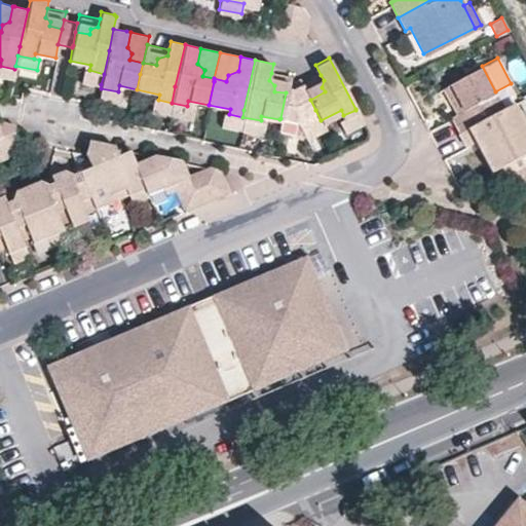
[(0,65),(0,77),(12,79),(14,69),(0,66),(0,65)]
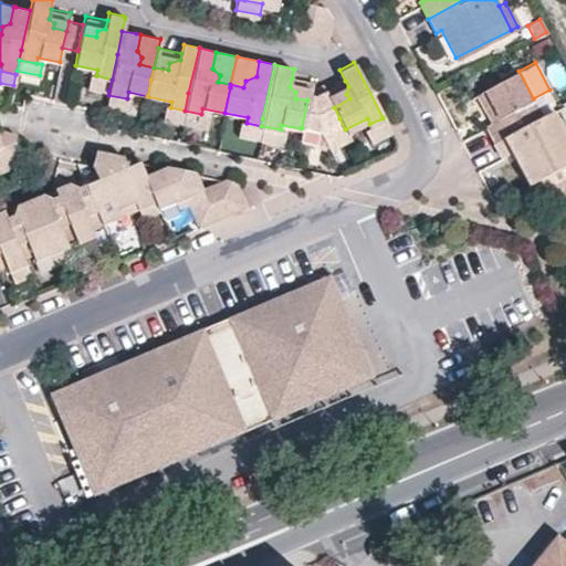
[(533,98),(519,71),(480,91),(489,107),(495,104),(501,115),(494,118),(488,122),(498,140),(536,121),(543,117),(533,98)]
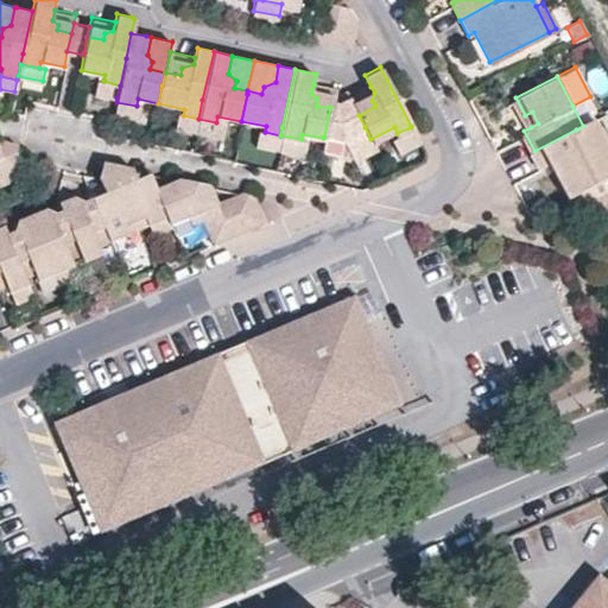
[(97,80),(94,93),(116,97),(120,86),(103,81),(97,80)]
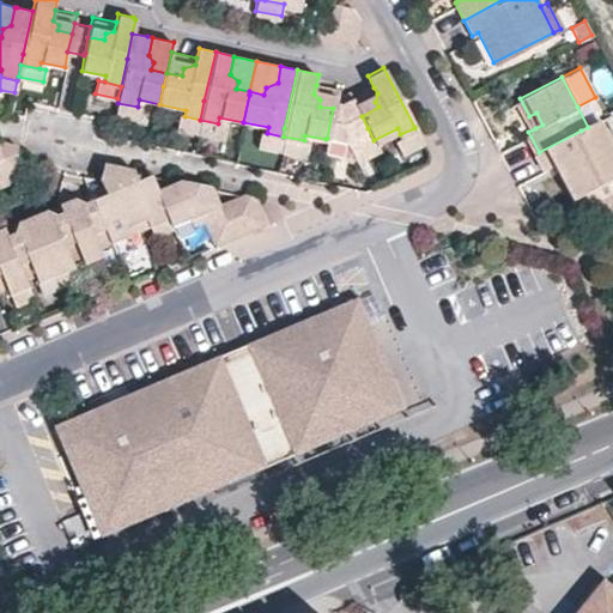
[(316,85),(314,93),(320,99),(320,107),(333,108),(333,107),(335,97),(337,90),(316,85)]
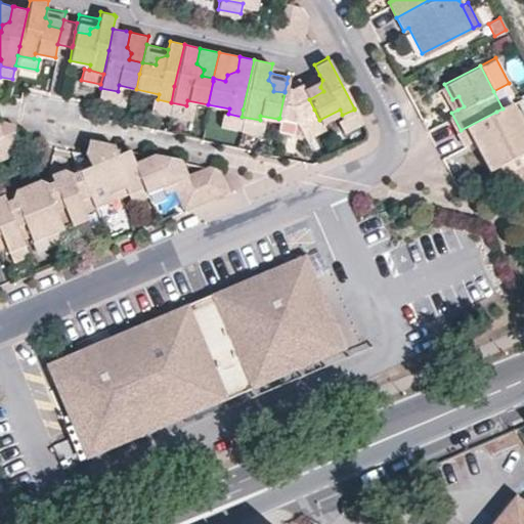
[(309,99),(323,91),(320,87),(322,80),(319,75),(302,83),(303,85),(309,99)]
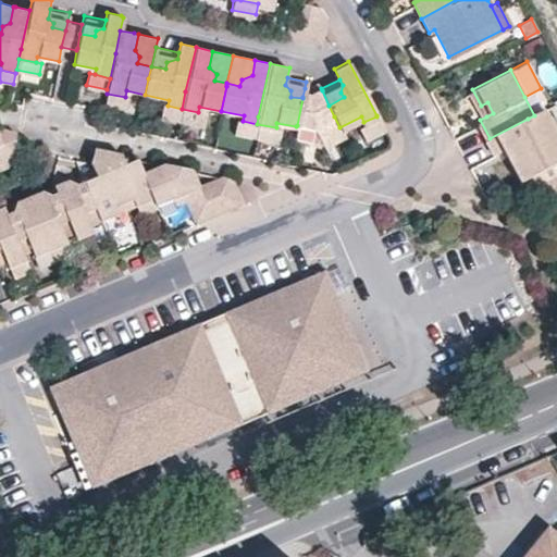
[(302,97),(309,97),(322,90),(321,88),(318,82),(305,88),(302,97)]
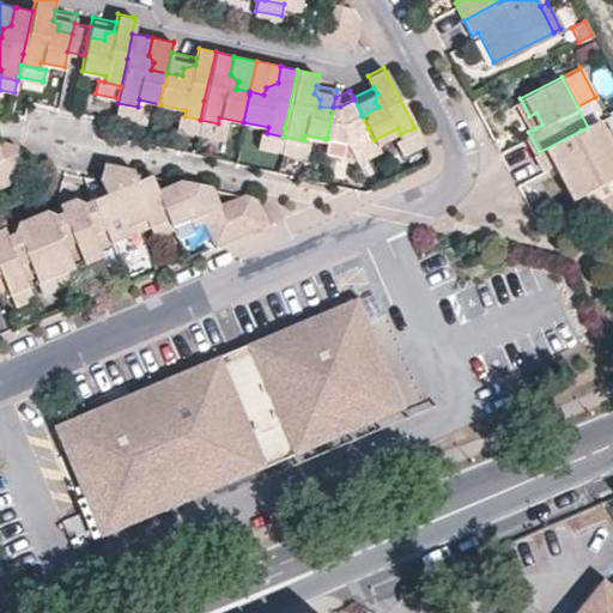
[(333,108),(327,138),(347,140),(354,158),(377,147),(374,140),(368,128),(362,116),(354,99),(340,107),(333,107),(333,108)]
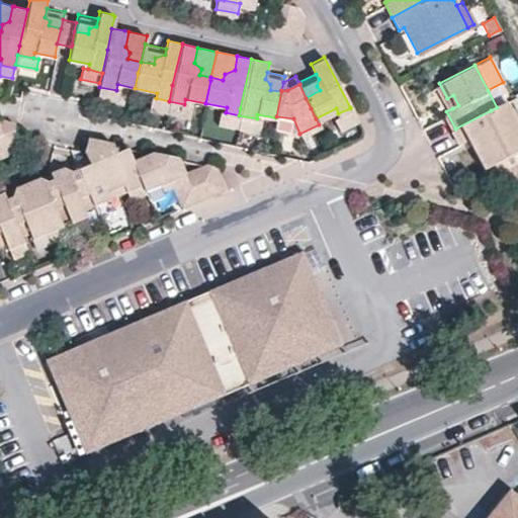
[(97,95),(96,98),(119,102),(121,91),(116,90),(99,87),(97,95)]
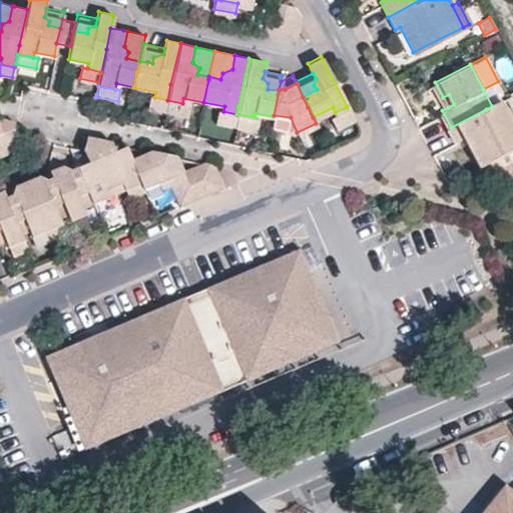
[(448,107),(454,104),(449,94),(443,97),(448,107)]
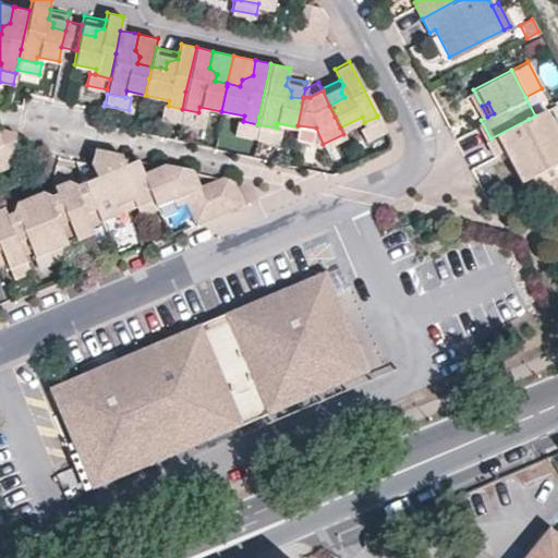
[(162,104),(159,118),(180,121),(182,109),(168,106),(162,104)]
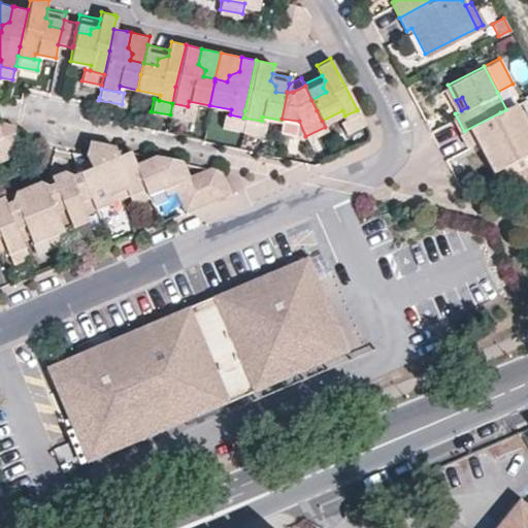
[(172,103),(170,114),(192,120),(194,108),(188,106),(172,103)]
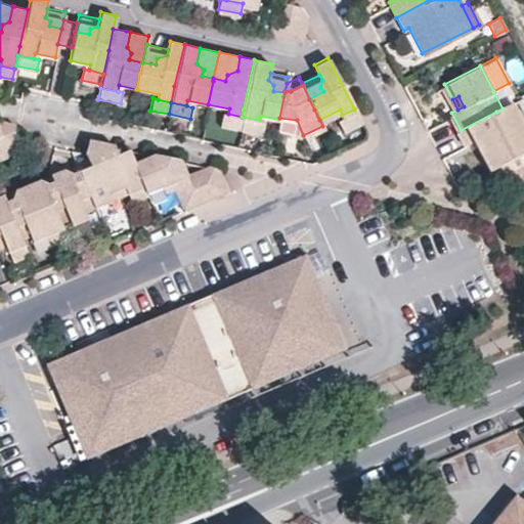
[(518,158),(523,155),(523,125),(513,103),(503,108),(496,112),(461,130),(460,131),(466,144),(474,140),(491,172),(494,170),(518,158)]
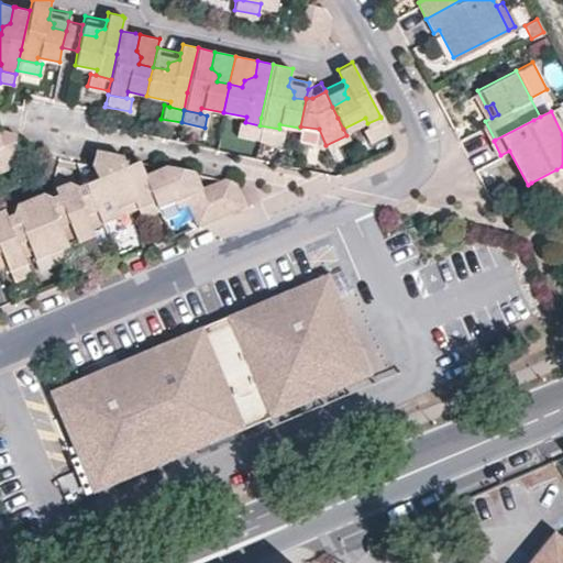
[(362,128),(367,138),(386,129),(381,118),(367,123),(362,128)]
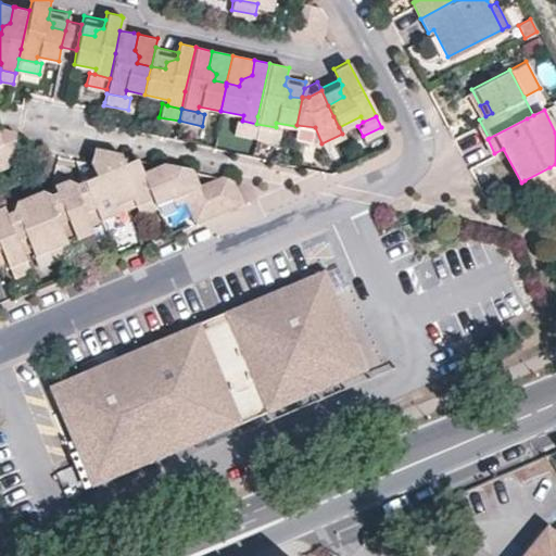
[(236,119),(232,134),(253,137),(256,124),(242,121),(236,119)]
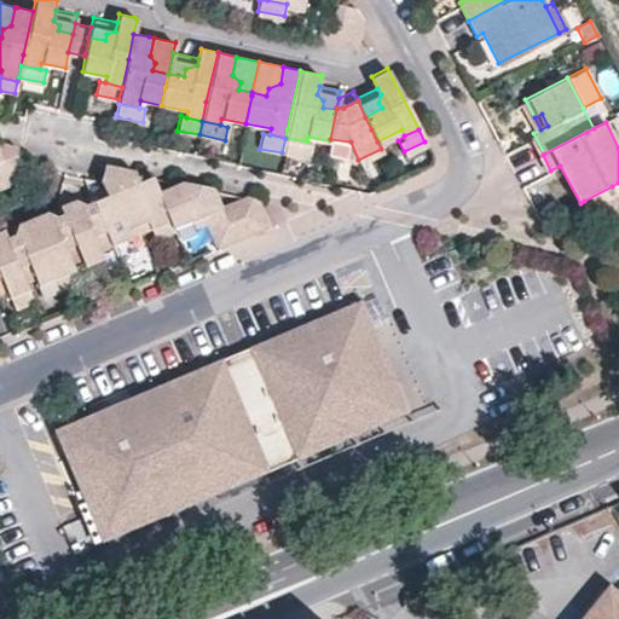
[(285,138),(282,152),(308,157),(312,143),(307,142),(285,138)]
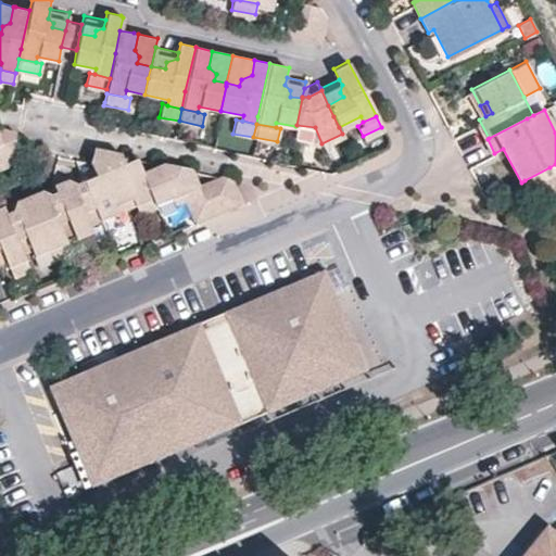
[(321,143),(315,127),(297,125),(295,126),(292,138),(321,143)]
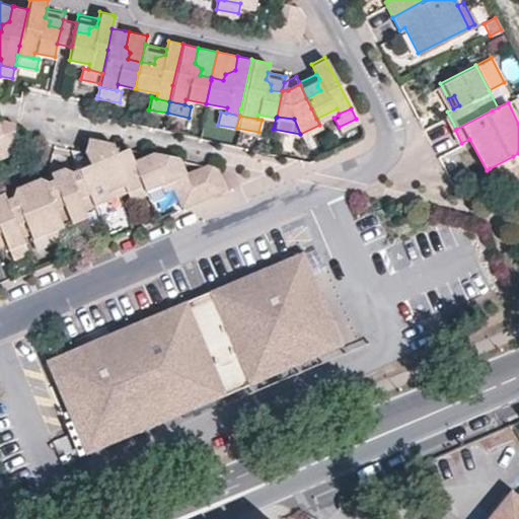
[(0,148),(8,152),(12,135),(13,121),(2,119),(0,119),(0,148)]
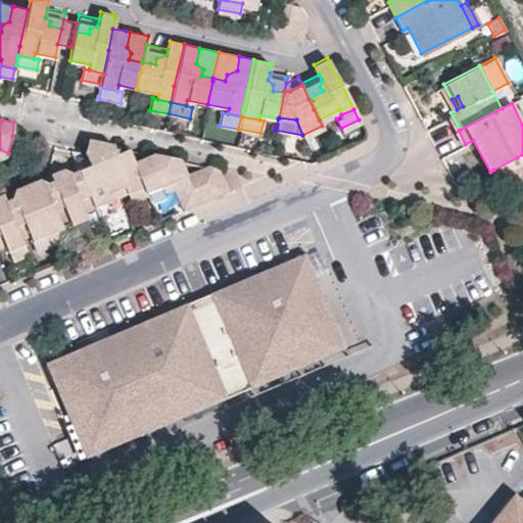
[(91,198),(94,204),(110,197),(106,189),(115,187),(102,157),(95,140),(88,138),(85,151),(87,156),(90,164),(79,170),(91,198)]
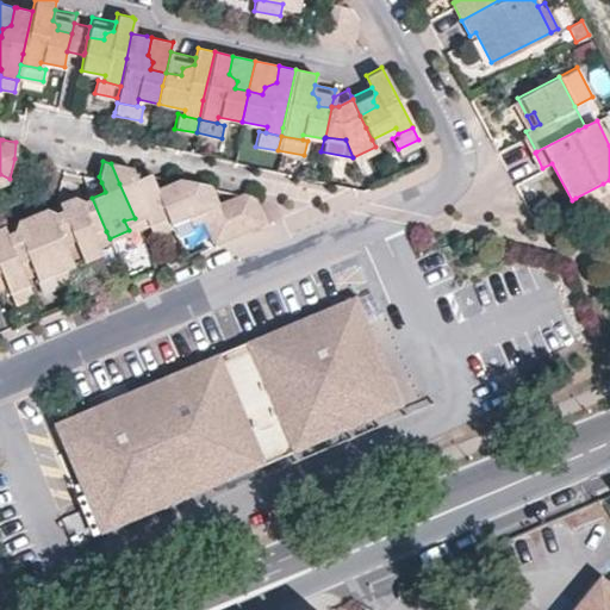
[(134,168),(111,163),(119,184),(135,218),(143,215),(147,223),(167,215),(155,186),(149,172),(137,178),(134,168)]
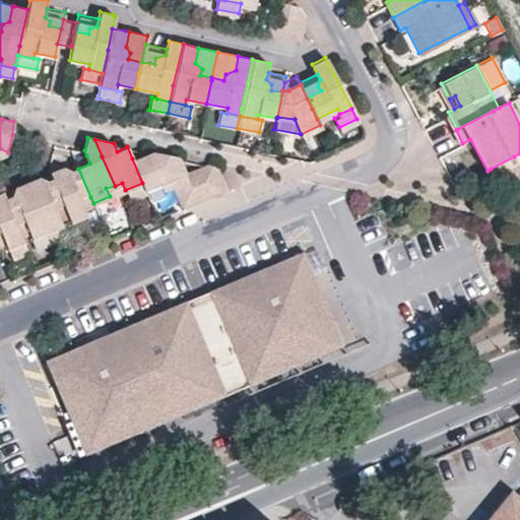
[(179,157),(151,151),(132,158),(142,183),(144,189),(161,182),(170,178),(172,184),(182,206),(197,200),(184,172),(179,157)]
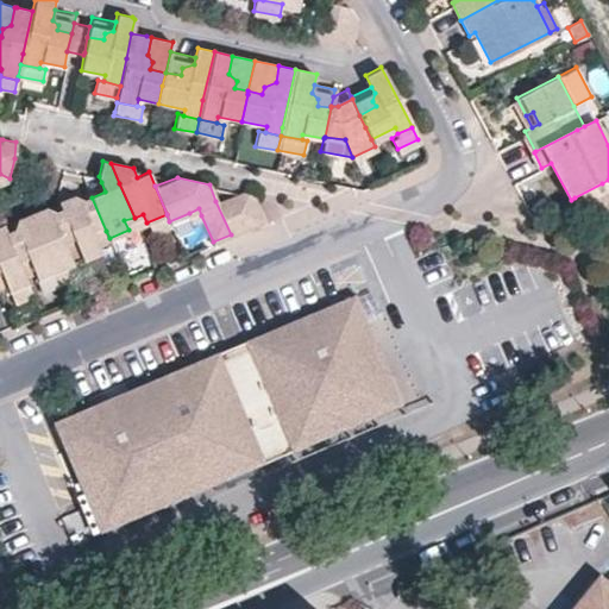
[(89,192),(92,198),(105,192),(101,182),(88,189),(89,192)]
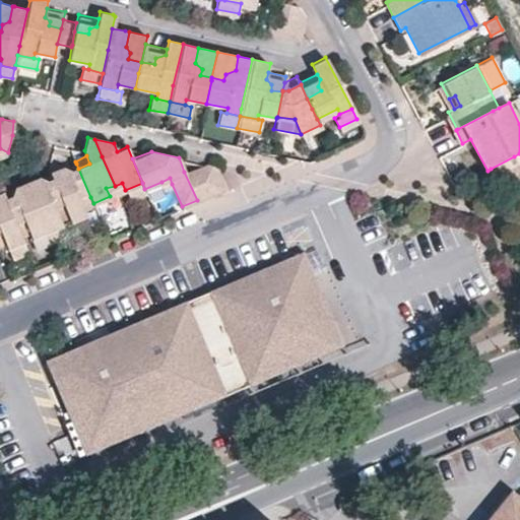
[(491,169),(494,176),(518,164),(514,156),(491,169)]
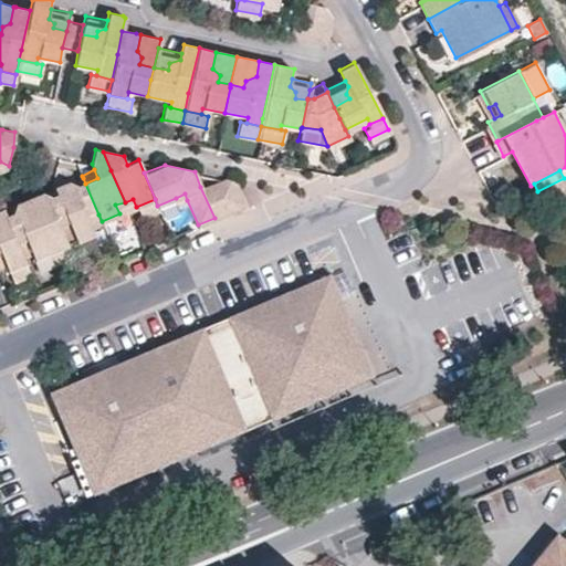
[(83,178),(82,176),(65,181),(77,187),(85,184),(83,178)]
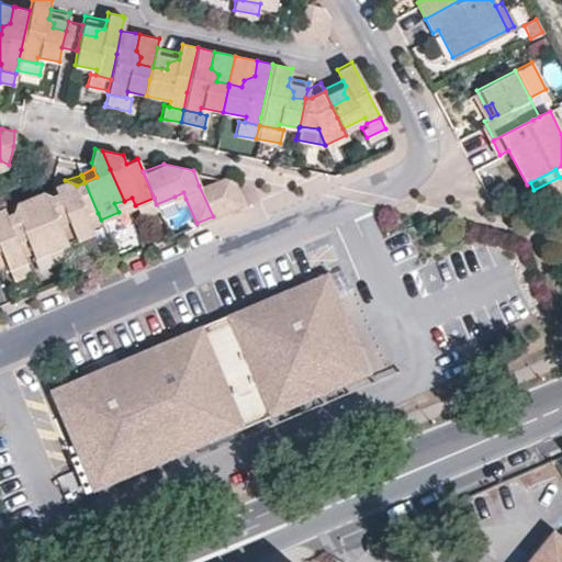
[(225,211),(244,203),(232,179),(221,177),(212,180),(225,211)]
